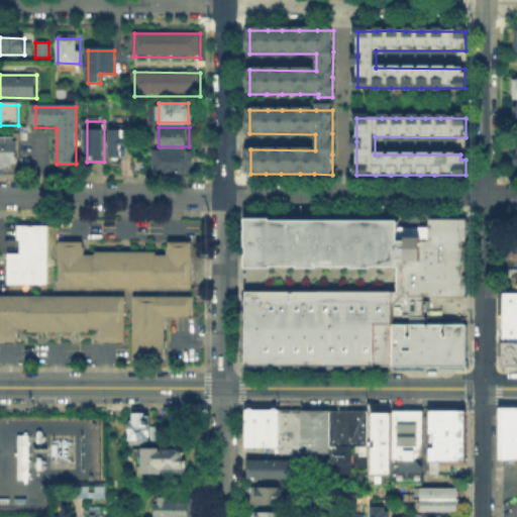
[(111,130),(126,130),(126,158),(111,158),(111,130)]
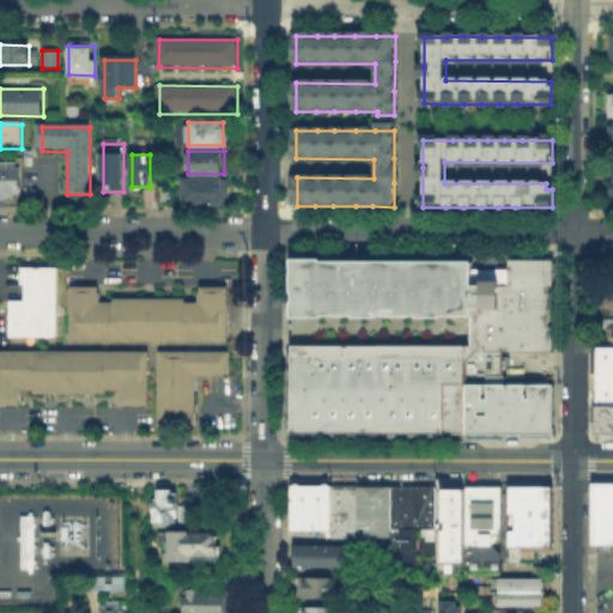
[(0,164),(20,164),(20,199),(0,198),(0,164)]
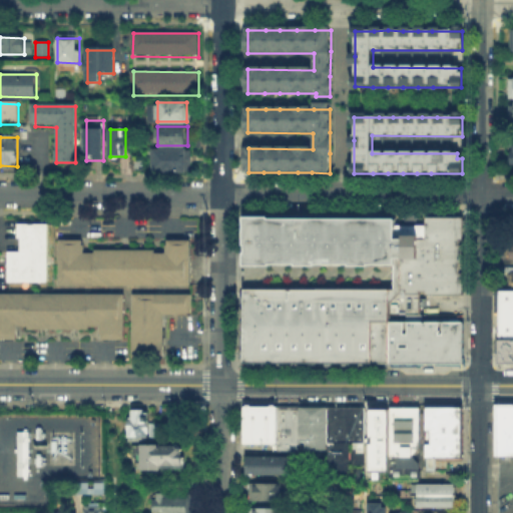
[(152,171),(152,151),(187,151),(186,171),(152,171)]
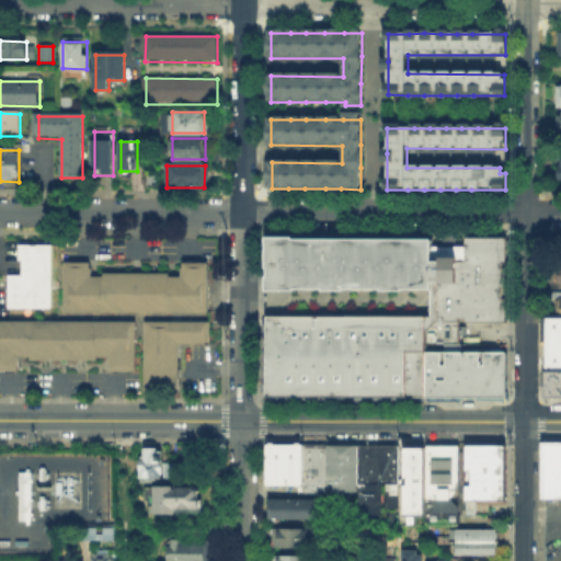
[(146,190),(146,175),(161,175),(161,190),(146,190)]
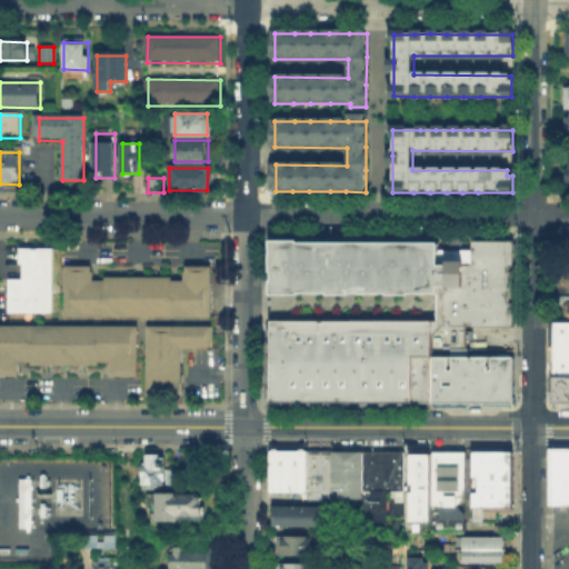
[(267,320),(267,239),(436,240),(436,248),(469,248),(469,238),(511,239),(510,345),(428,345),(428,320),(267,320)]
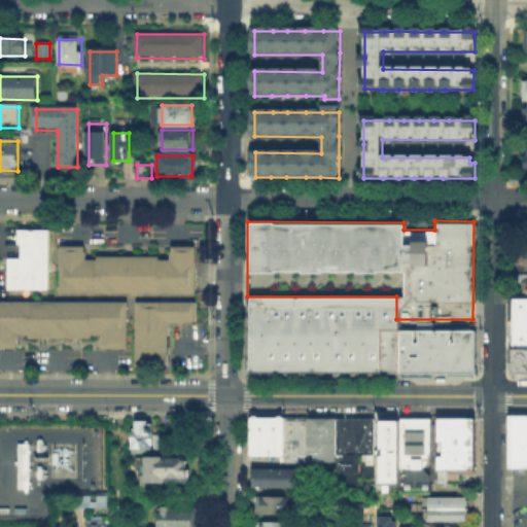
[(14,230),(46,230),(47,289),(6,289),(5,259),(19,259),(19,244),(14,244),(14,230)]
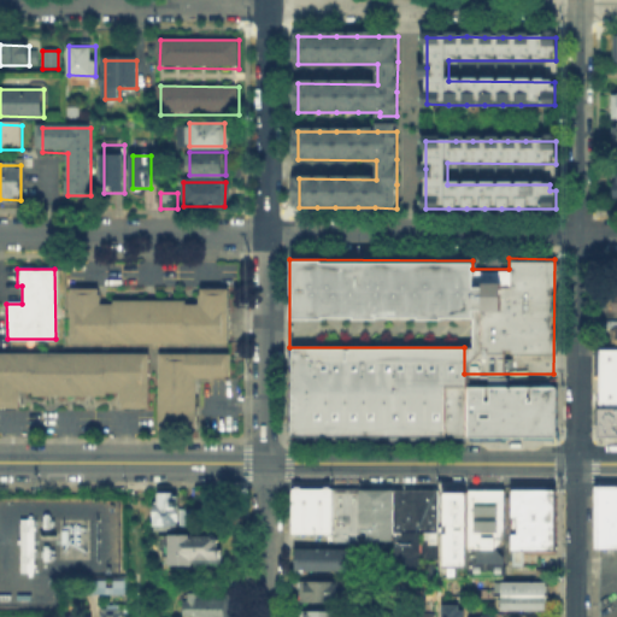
[(69,289),(68,342),(227,344),(228,288),(197,288),(197,306),(95,306),(95,289),(69,289)]
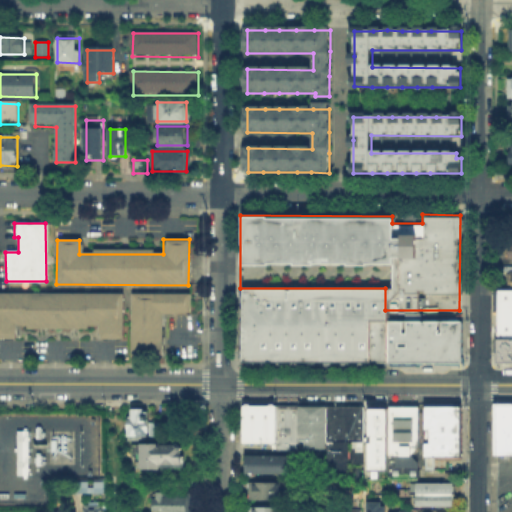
[(511,286),(507,286),(507,273),(498,273),(498,266),(511,266),(511,286)]
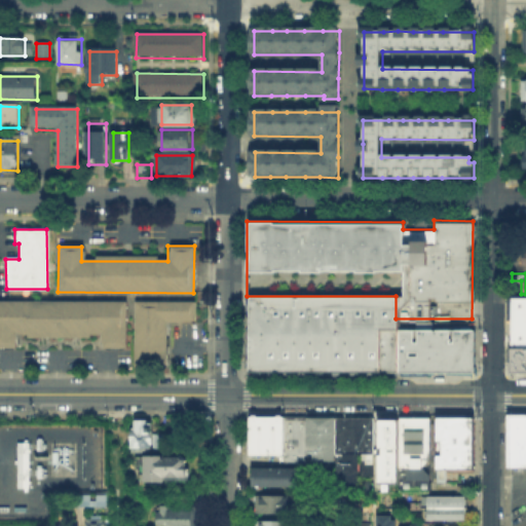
[(247,296),(396,296),(396,318),(396,328),(395,374),(246,373),(247,296)]
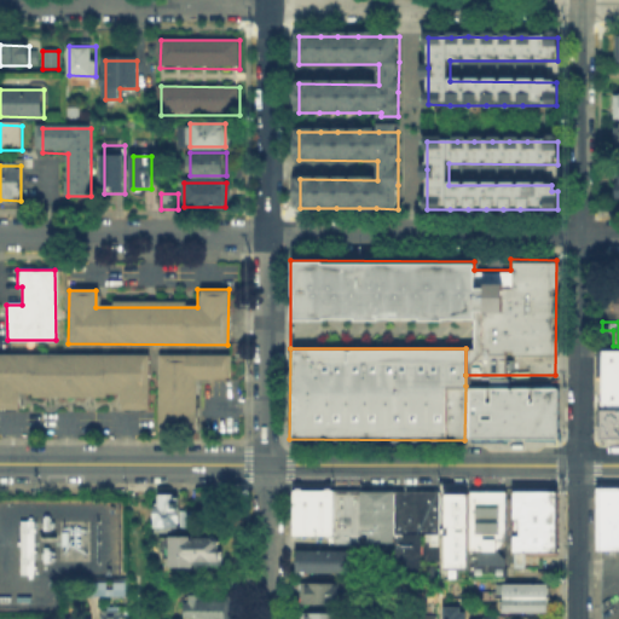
[(618,348),(600,348),(600,405),(618,405),(618,348)]
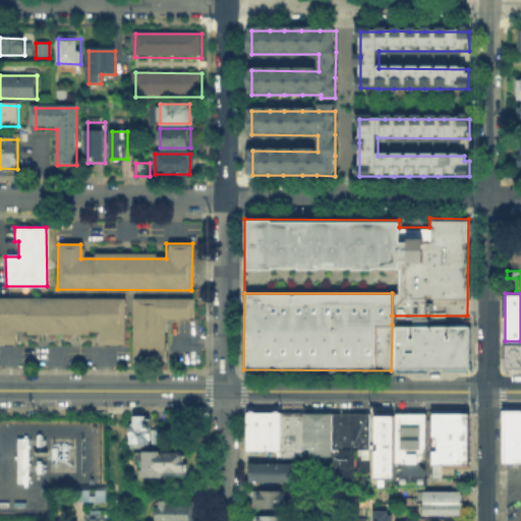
[(0,298),(0,342),(12,342),(12,330),(99,330),(99,341),(122,341),(123,299),(0,298)]
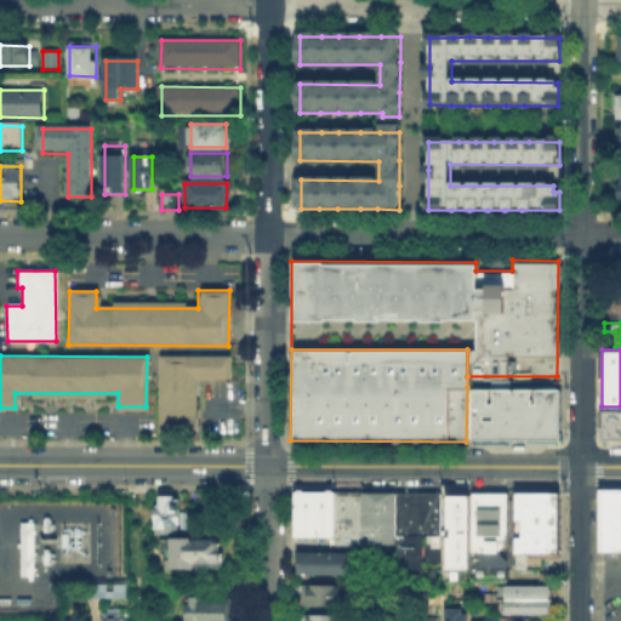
[(159,358),(159,428),(193,428),(193,379),(200,379),(228,379),(227,357),(159,358)]
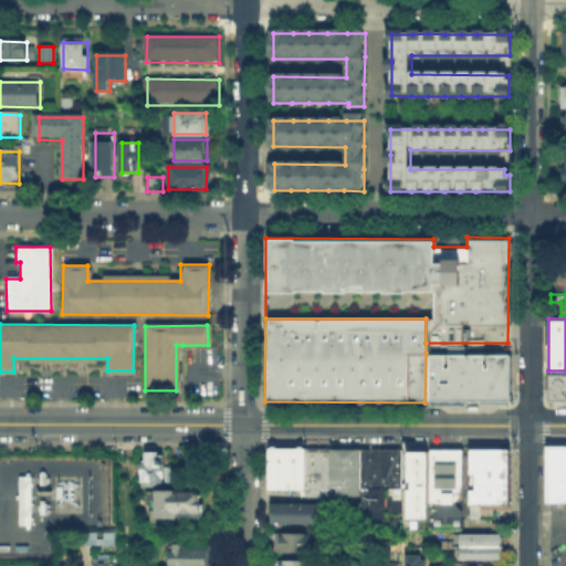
[(425,402),(507,404),(509,354),(426,353),(425,402)]
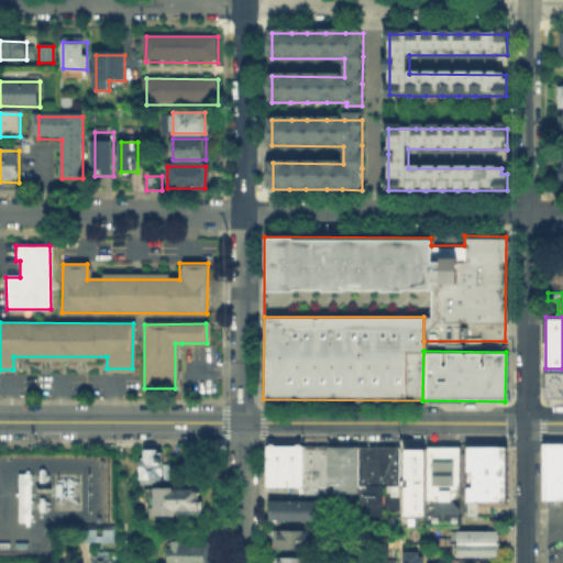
[(562,368),(545,368),(545,397),(562,397),(562,368)]
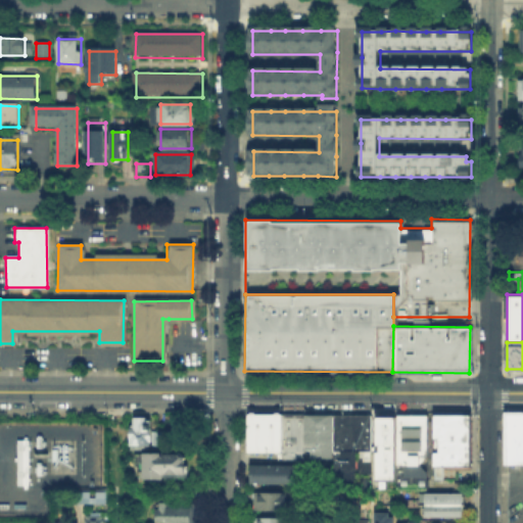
[(522,411),(522,462),(504,462),(504,411),(522,411)]
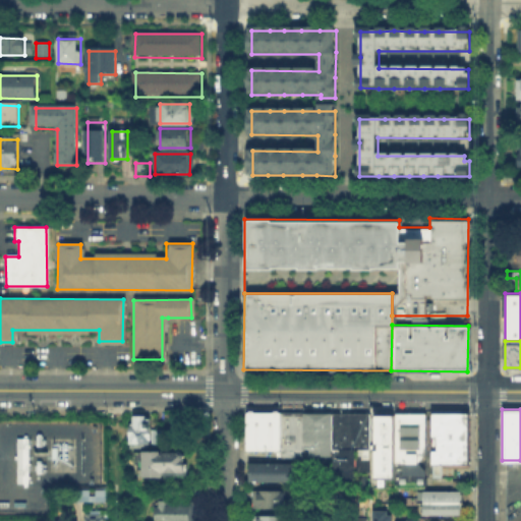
[(244,411),(244,449),(278,449),(278,412),(244,411)]
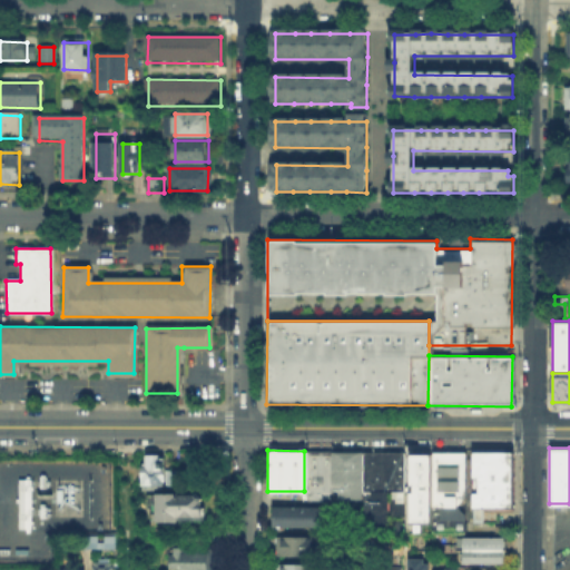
[(330,451),(304,451),(304,491),(305,491),(305,500),(330,500),(330,451)]
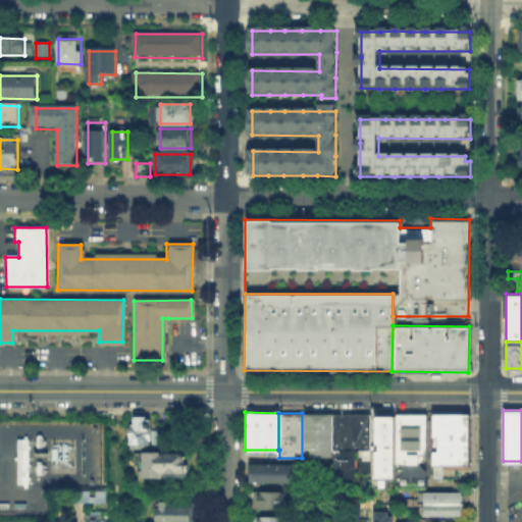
[(330,413),(302,413),(302,448),(307,448),(307,457),(330,456),(330,413)]
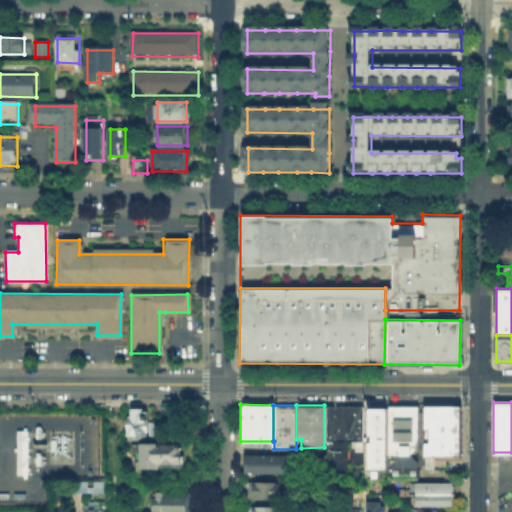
[(360,405),(324,405),(324,441),(360,440),(360,405)]
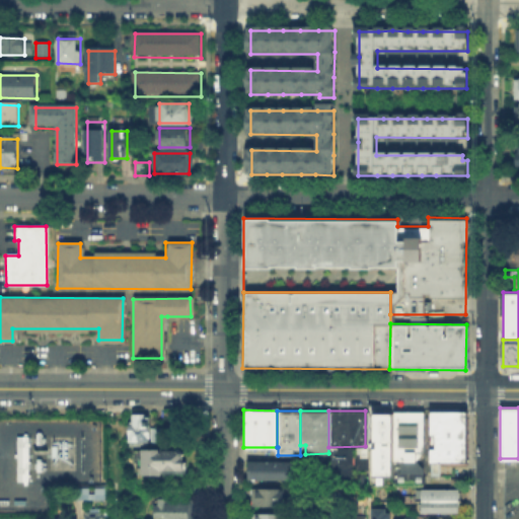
[(391,411),(422,412),(422,460),(391,460),(391,442),(391,413),(391,411)]
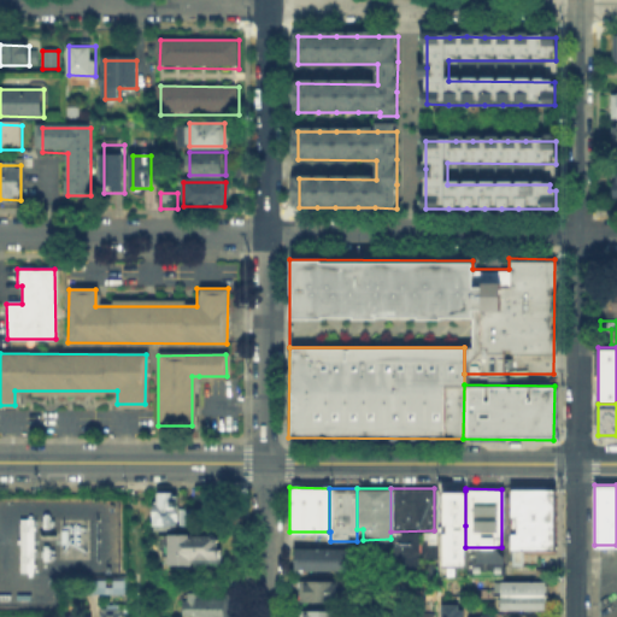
[(509,488),(550,488),(550,550),(509,550),(509,488)]
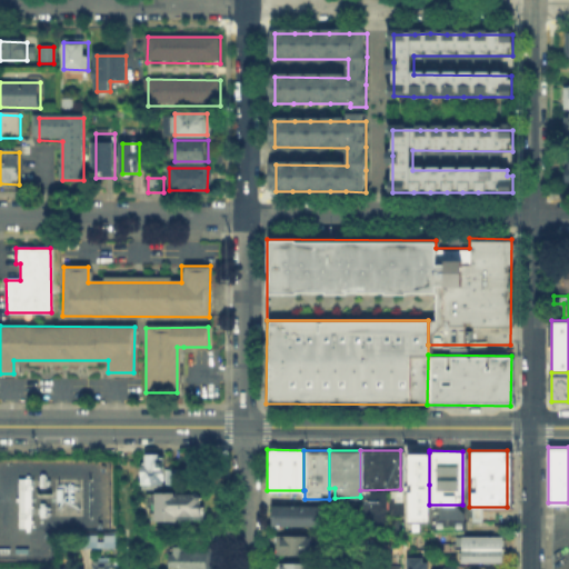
[(408,452),(429,452),(429,485),(429,505),(429,521),(408,521),(408,491),(411,491),(411,485),(408,485),(408,452)]
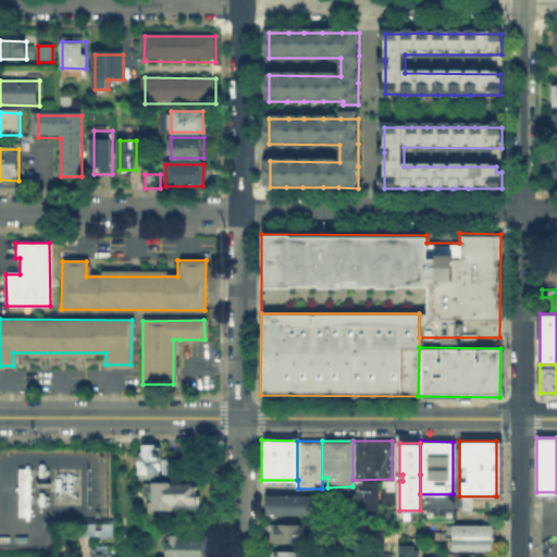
[(160,449),(160,475),(145,475),(145,449),(160,449)]
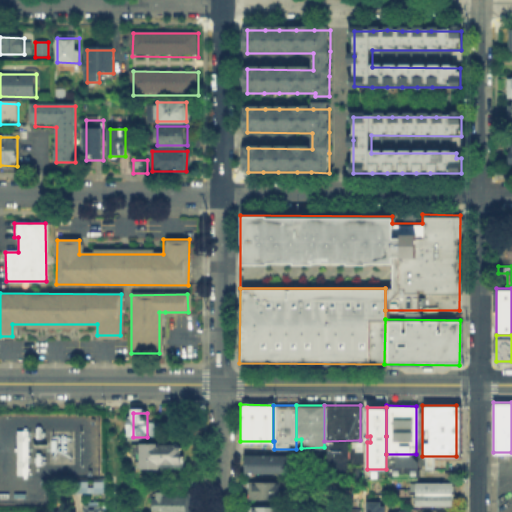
[(151,439),(152,422),(162,422),(162,439),(151,439)]
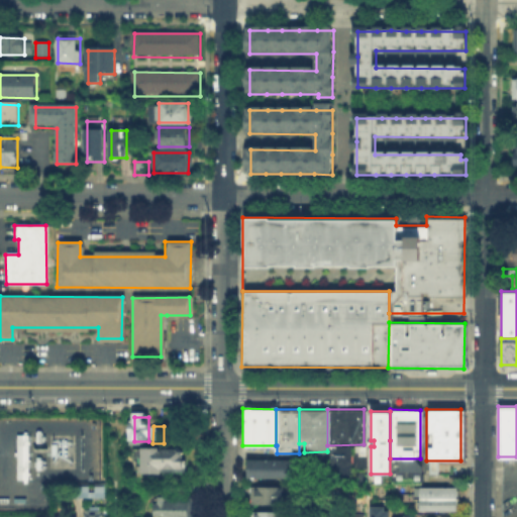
[(16,479),(27,479),(26,433),(14,434),(16,479)]
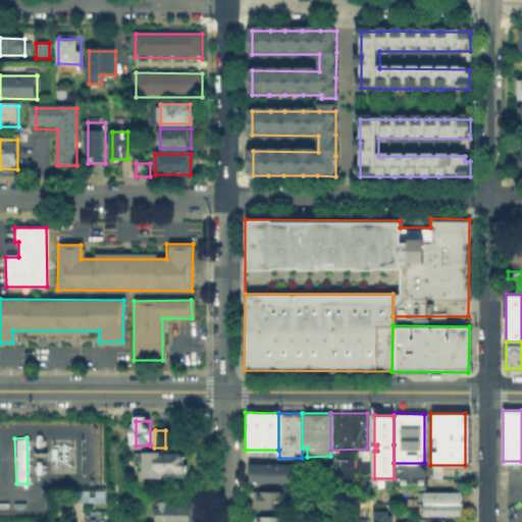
[(162,480),(143,480),(143,454),(186,454),(186,473),(163,472),(162,480)]
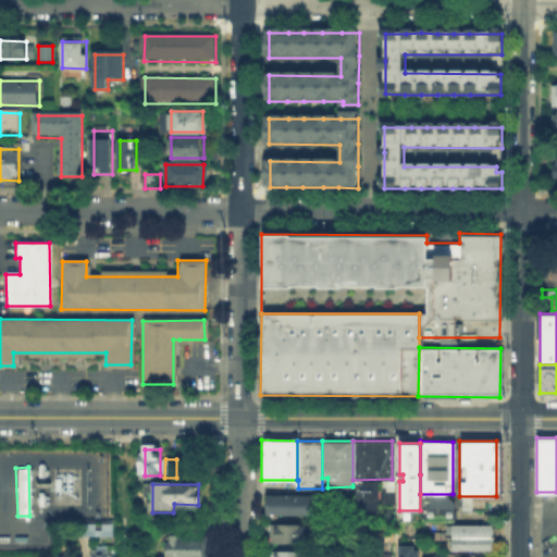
[(317,499),(317,516),(270,516),(270,499),(317,499)]
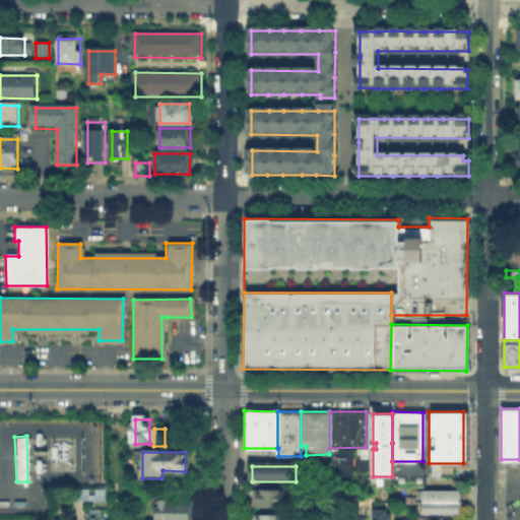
[(88,488),(69,488),(69,500),(103,500),(103,491),(88,491),(88,488)]
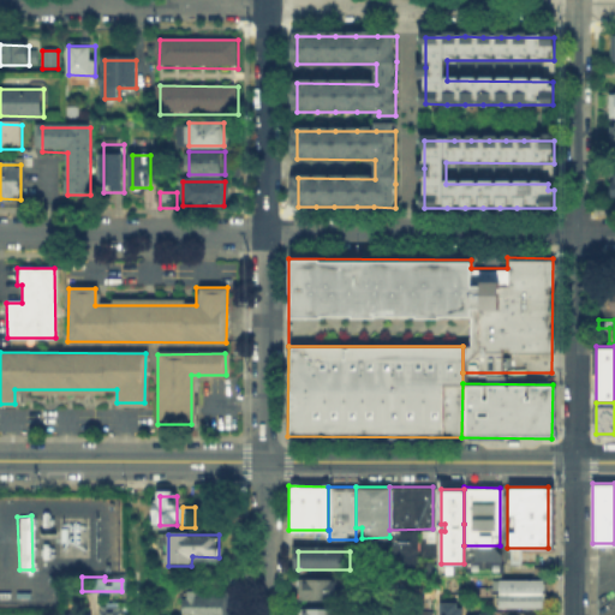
[(490,578),(543,578),(543,610),(490,610),(490,578)]
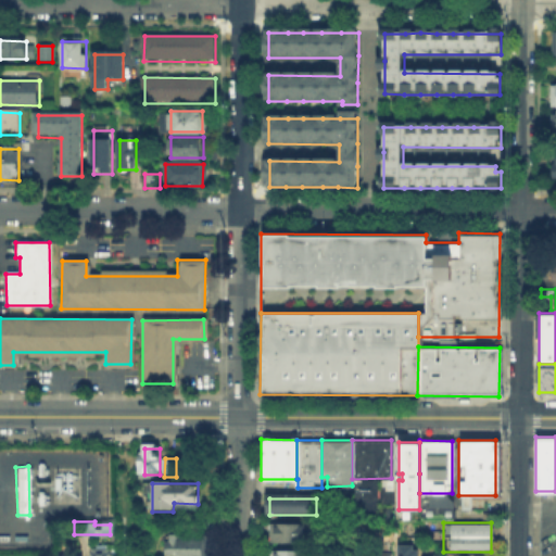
[(273,527),(304,528),(304,543),(273,543),(273,527)]
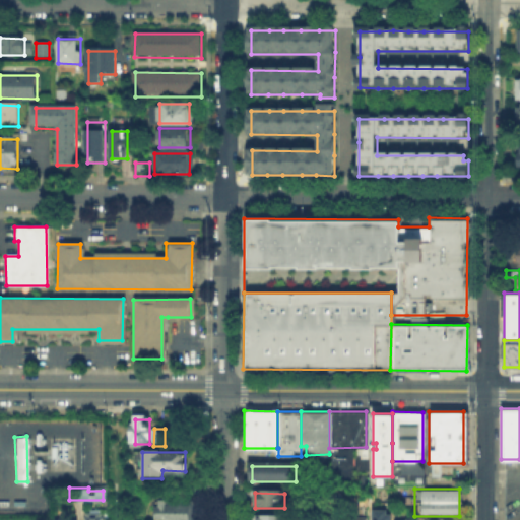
[(157,519),(157,502),(195,502),(195,519),(157,519)]
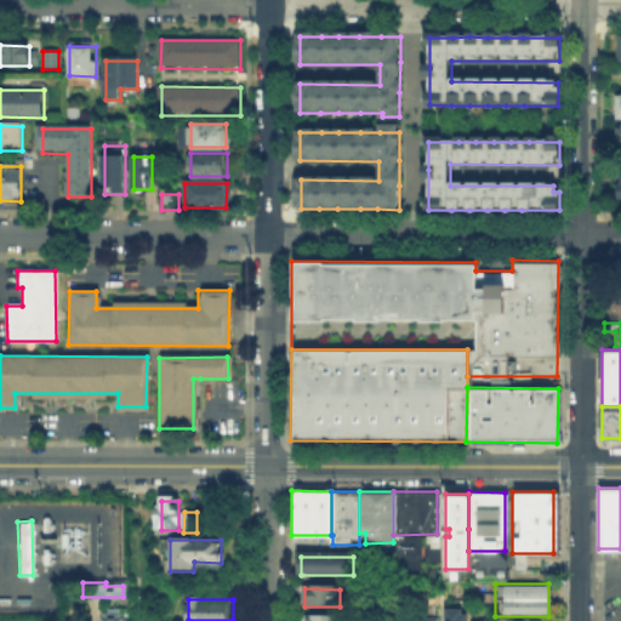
[(120,620),(120,609),(97,609),(96,620),(120,620)]
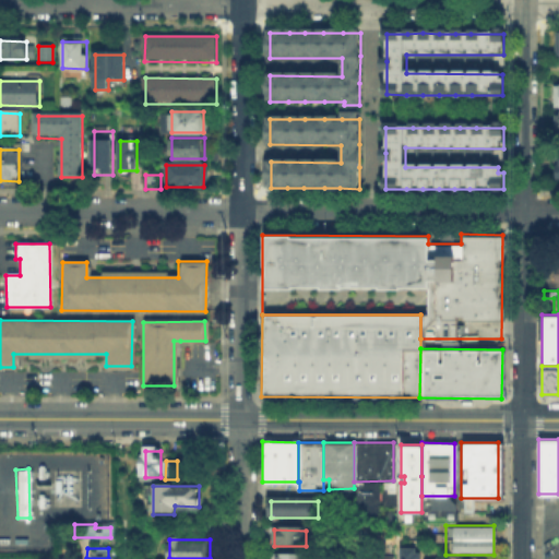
[(399,558),(419,558),(419,548),(399,548),(399,558)]
